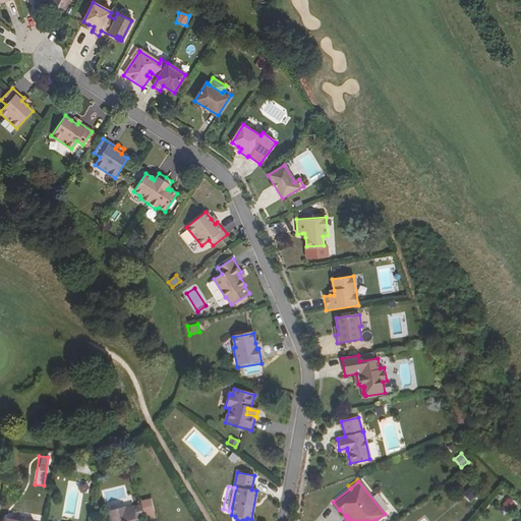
[(462,493),(467,502),(477,497),(471,486),(462,493)]
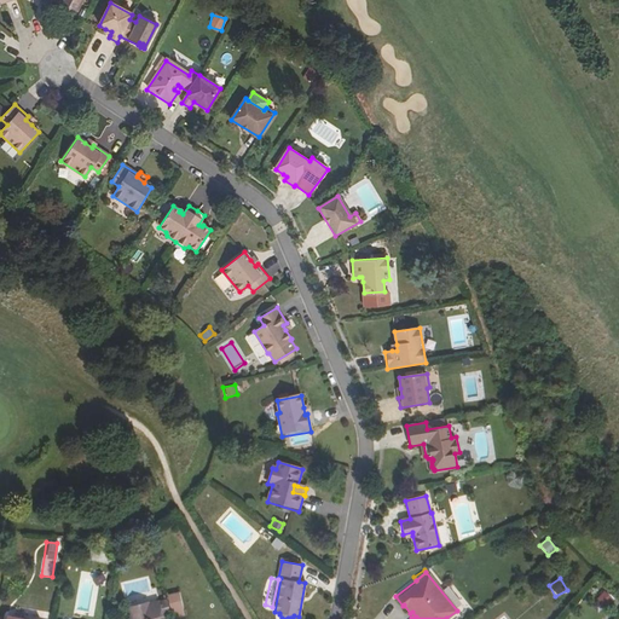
[(161,603),(165,618),(171,615),(167,601),(161,603)]
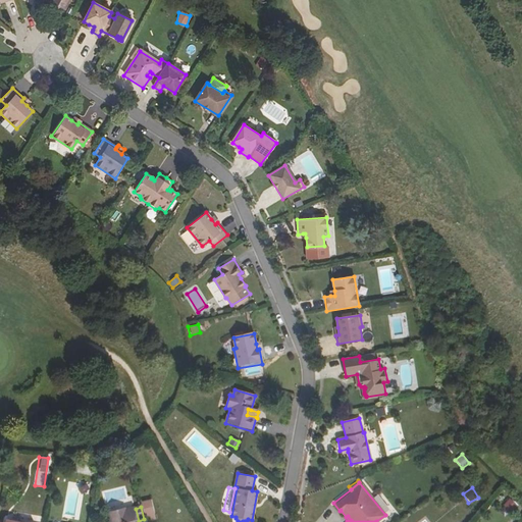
[(139,521),(136,509),(125,511),(125,508),(109,512),(111,521),(139,521)]
